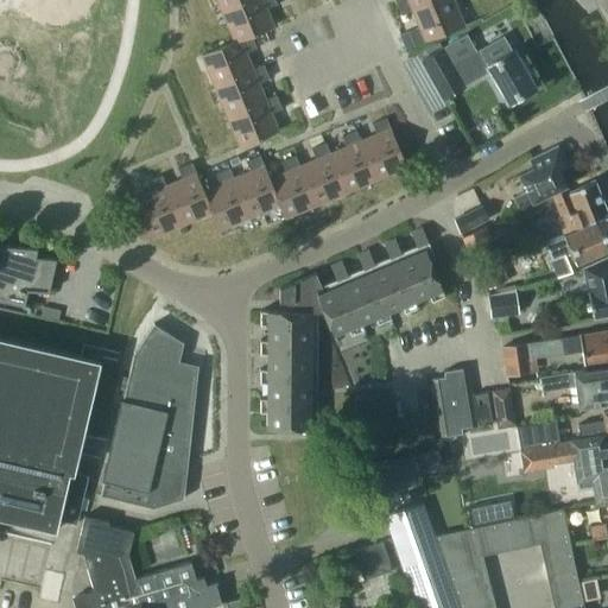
[(216,0),(221,11),(245,0),(216,0)]
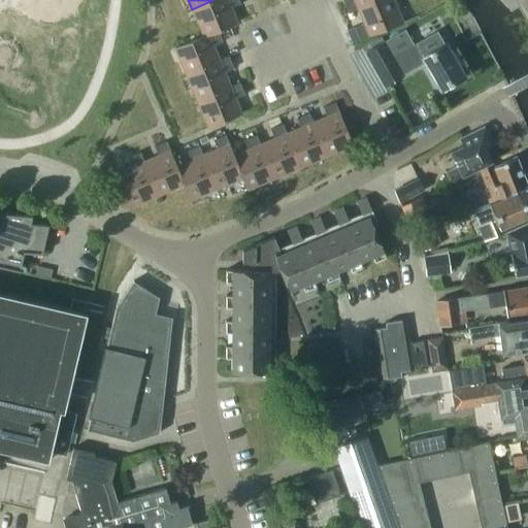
[(212,0),(192,9),(203,35),(218,30),(237,22),(231,7),(240,3),(238,0),(212,0)]
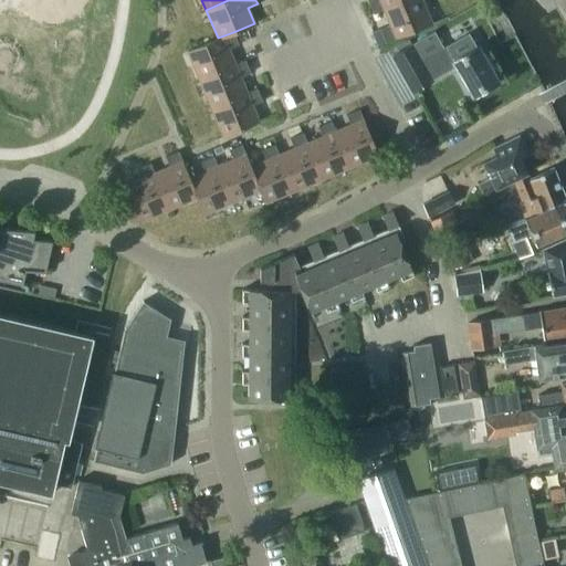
[(374,13),(384,9),(405,0),(368,0),(374,13)]
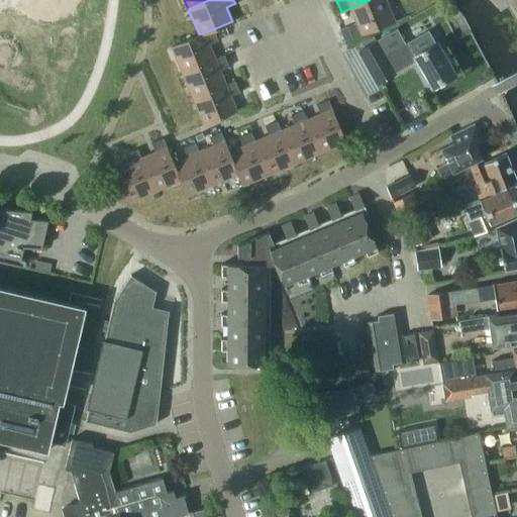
[(385,0),(370,0),(350,8),(355,22),(347,26),(352,38),(394,20),(385,0)]
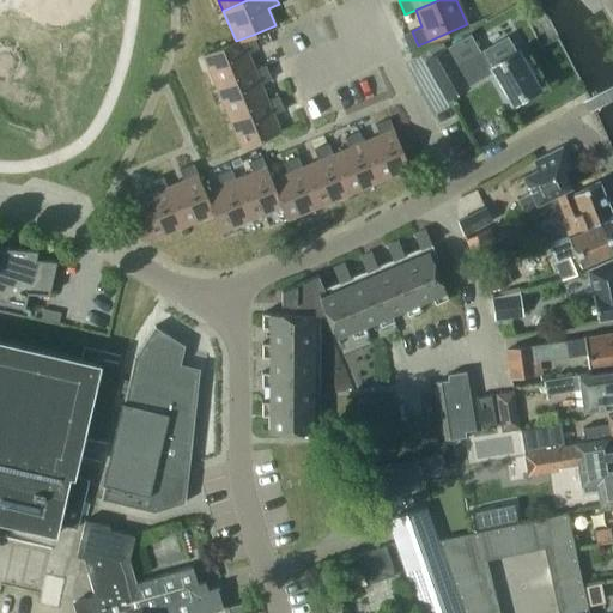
[(202,55),(216,85),(254,68),(248,53),(259,48),(253,35),(236,41),(202,55)]
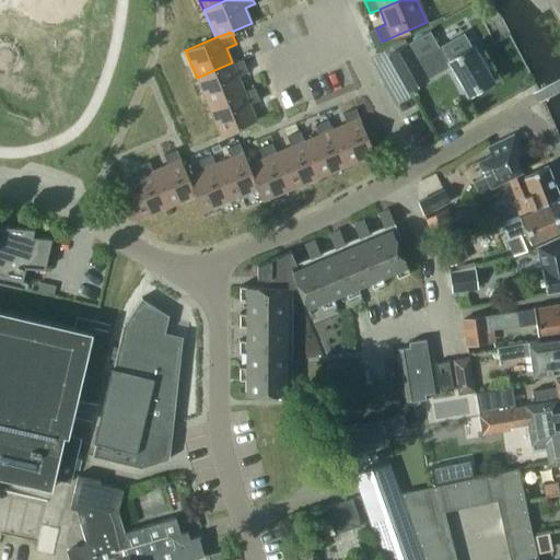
[(407,44),(387,55),(407,90),(452,65),(468,94),(491,81),(471,46),(469,47),(463,35),(442,46),(441,45),(439,47),(416,59),(407,44)]
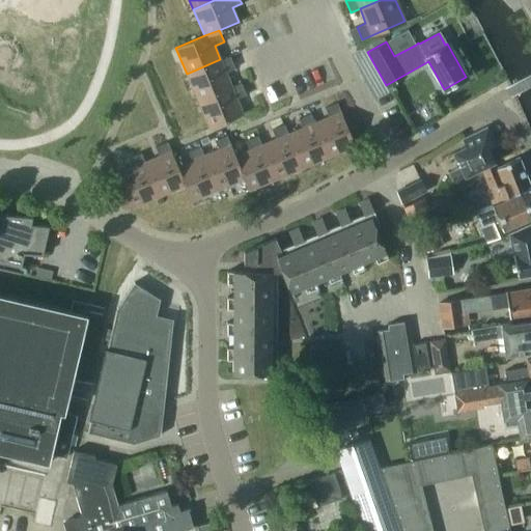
[(187,74),(197,101),(231,86),(225,72),(234,68),(229,56),(220,59),(187,74)]
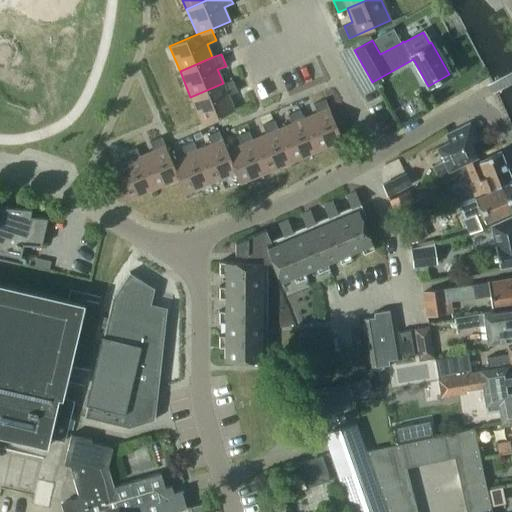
[(223,83),(190,97),(201,123),(234,109),(228,95),(237,91),(232,79),(223,83)]
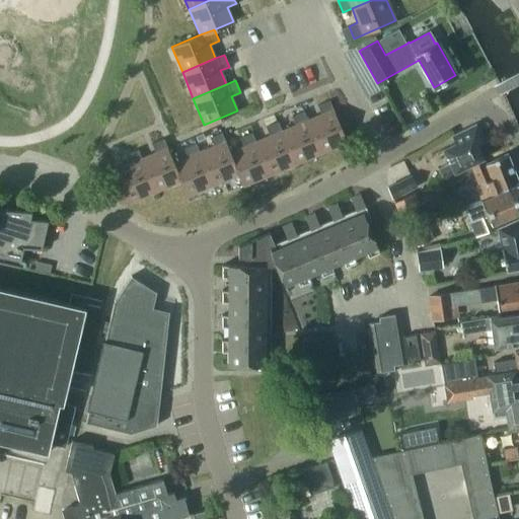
[(320,114),(307,120),(303,110),(320,153),(347,142),(329,99),(317,104),(320,114)]
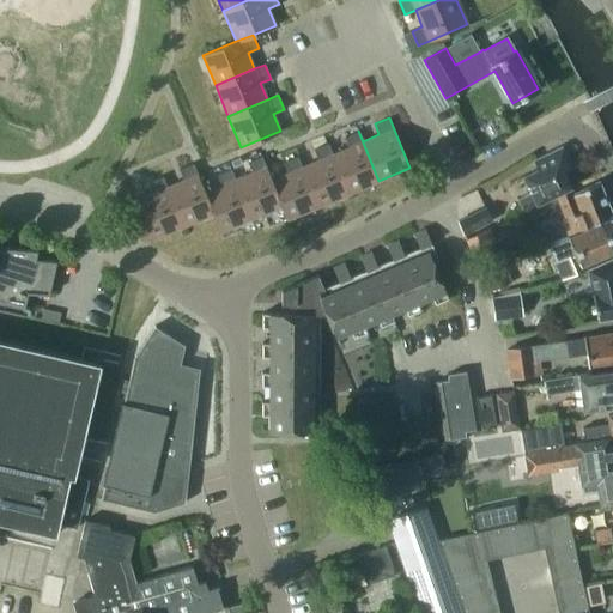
[(349,194),(378,181),(358,131),(344,137),(349,147),(333,155),(349,194)]
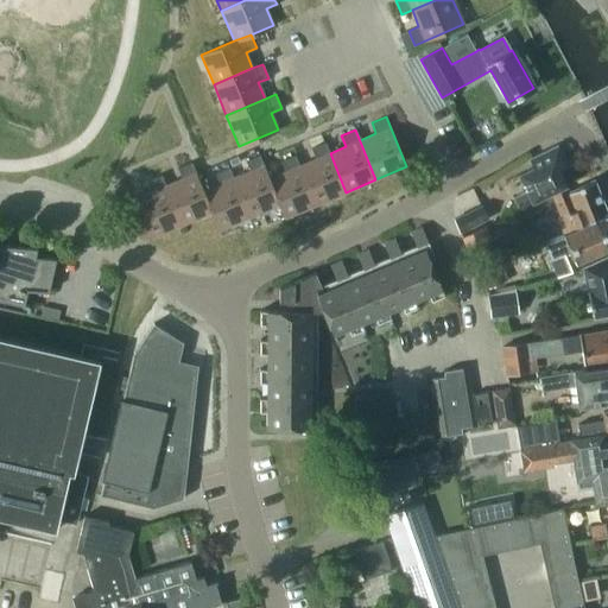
[(331,201),(346,192),(330,153),(325,143),(311,149),(315,159),(299,165),(315,204),(331,201)]
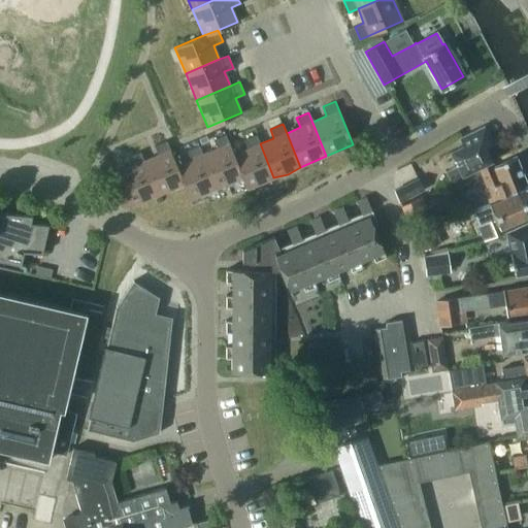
[(484,126),(459,138),(463,145),(451,152),(458,165),(446,171),(450,180),(491,161),(485,146),(492,143),(484,126)]
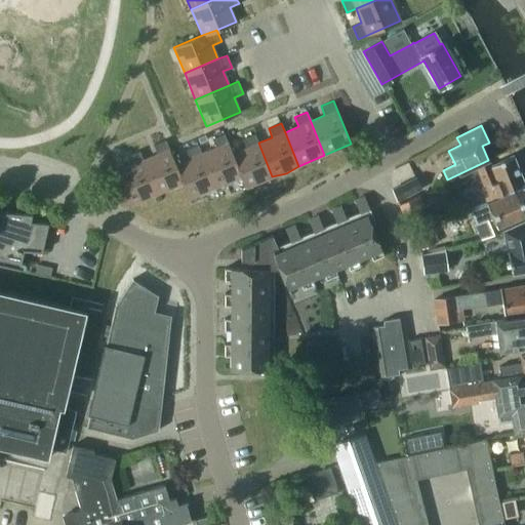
[(211,138),(215,148),(201,153),(215,187),(241,176),(233,154),(224,133),(211,138)]
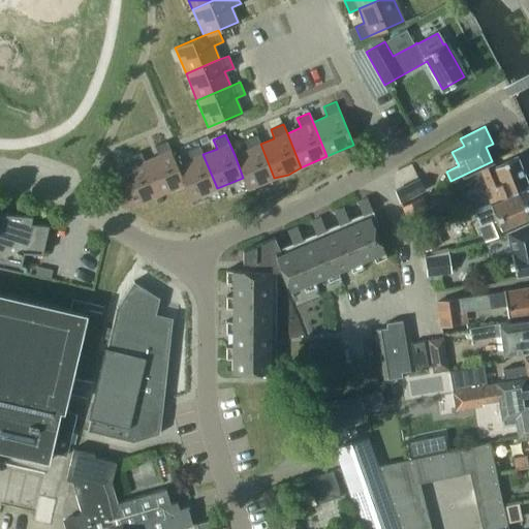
[(248,149),(235,155),(243,178),(247,189),(252,187),(274,178),(260,144),(256,134),(244,139),(248,149)]
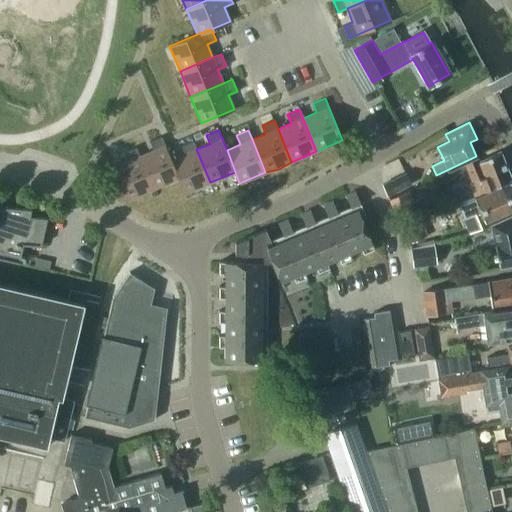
[(153,150),(139,156),(153,189),(178,178),(171,160),(165,146),(161,136),(149,141),(153,150)]
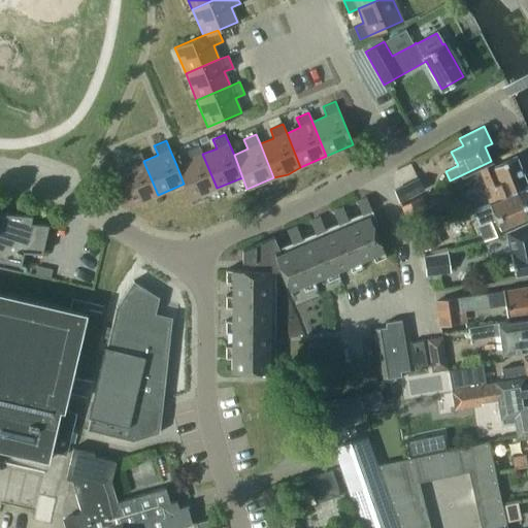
[(217,188),(202,154),(199,144),(187,150),(190,159),(176,165),(184,184),(185,188),(190,199),(217,188)]
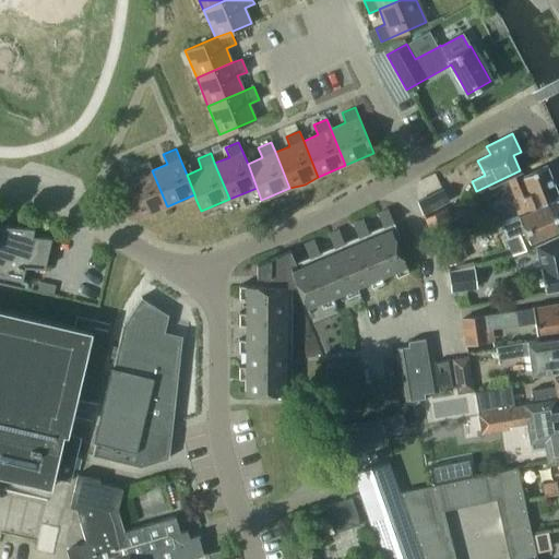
[(167,206),(152,170),(149,161),(135,166),(139,176),(123,182),(138,218),(155,211),(167,206)]
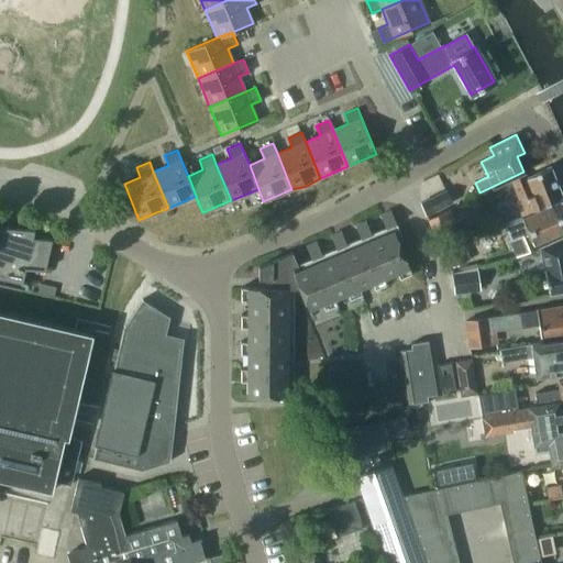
[(562,197),(549,166),(526,177),(523,172),(510,178),(519,199),(523,198),(529,212),(562,197)]
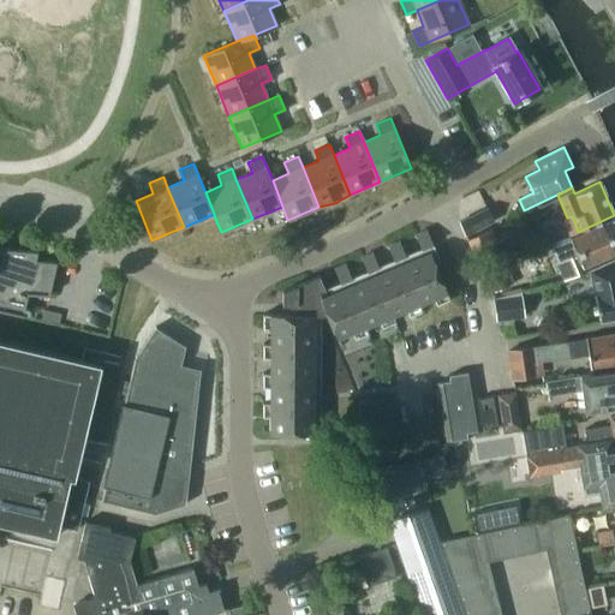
[(487,208),(461,220),(459,221),(465,234),(493,221),(487,208)]
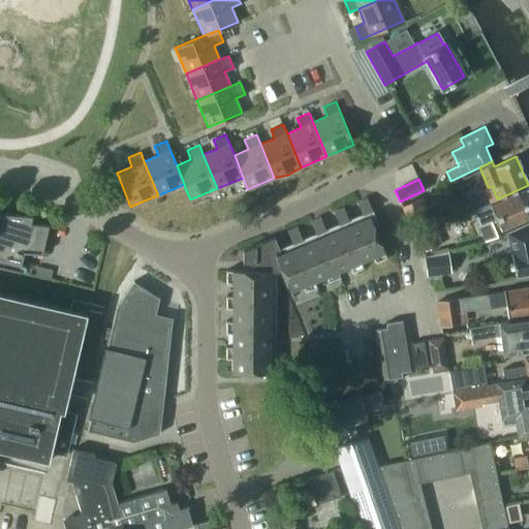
[(472,212),(478,225),(486,241),(497,236),(495,230),(528,215),(528,189),(528,187),(490,204),(472,212)]
